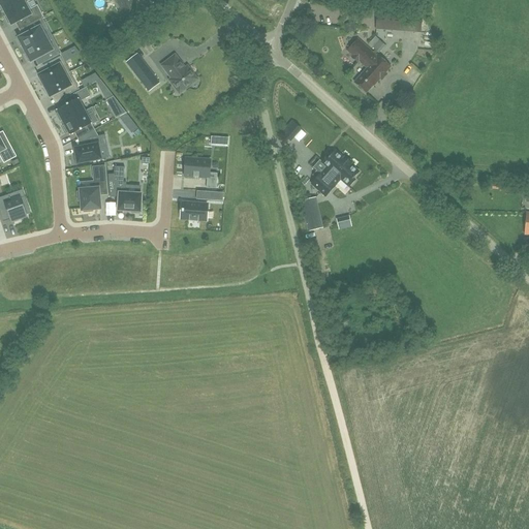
[(1,0),(0,1),(0,4),(0,8),(2,12),(4,11),(5,13),(27,2),(26,0),(1,0)]
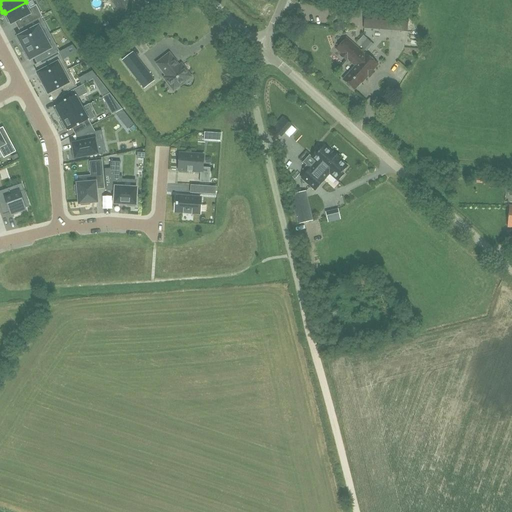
[(113,0),(120,13),(131,8),(127,0),(113,0)]
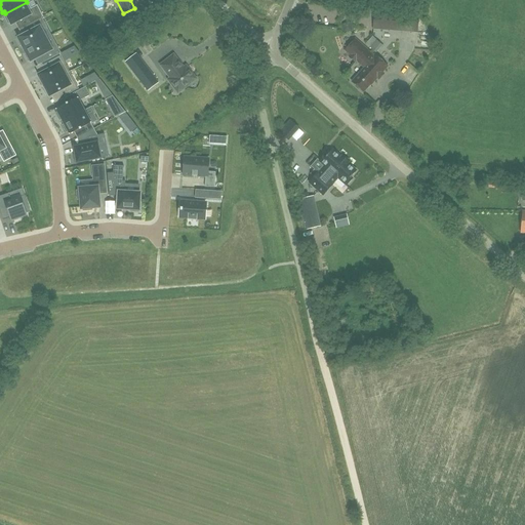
[(11,26),(28,16),(31,24),(42,17),(43,17),(37,6),(31,9),(27,2),(5,13),(6,16),(4,17),(8,25),(10,24),(11,26)]
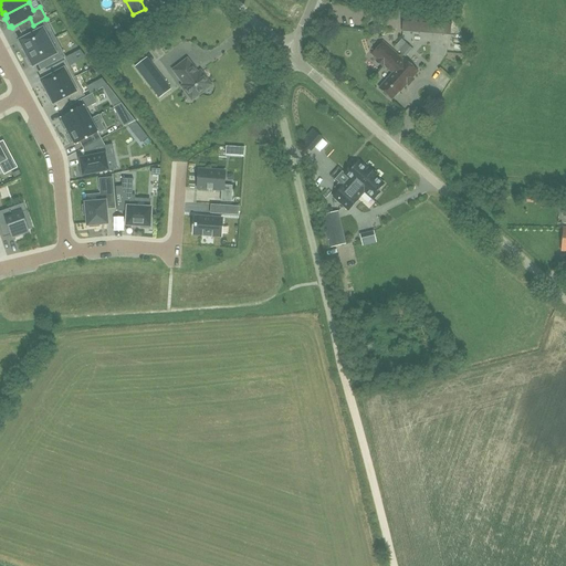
[(451,17),(404,12),(402,31),(450,35),(451,17)]
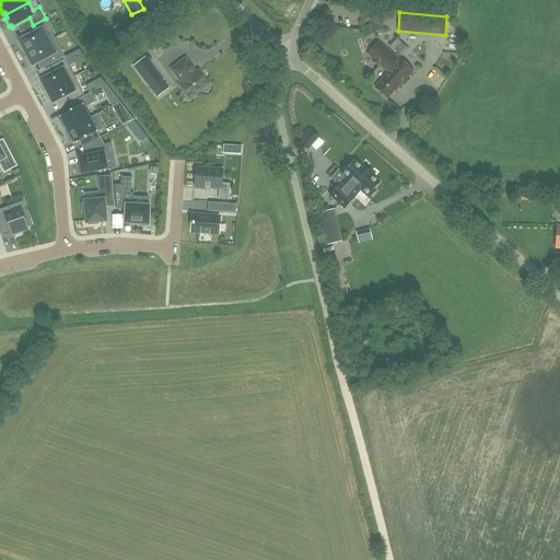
[(24,49),(26,54),(49,41),(44,32),(50,28),(45,19),(33,25),(31,26),(33,32),(32,33),(32,34),(24,38),(20,41),(20,42),(18,43),(22,50),(24,49)]
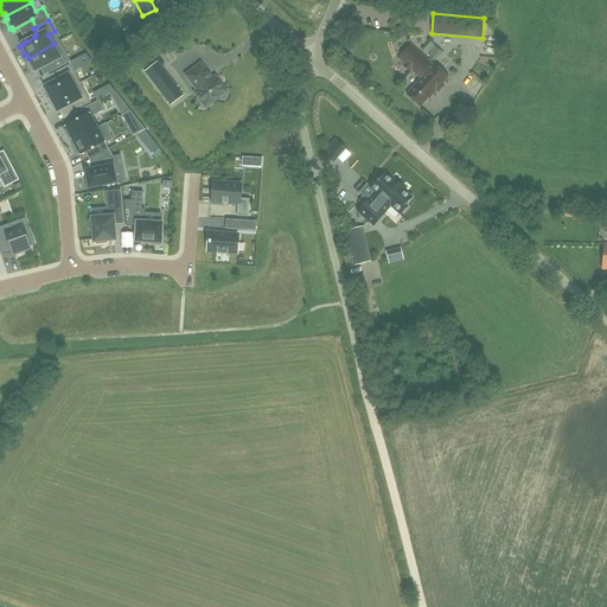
[(53,44),(29,58),(31,63),(29,64),(33,71),(34,70),(36,71),(40,69),(50,64),(50,65),(52,64),(55,70),(70,62),(65,51),(58,55),(53,44)]
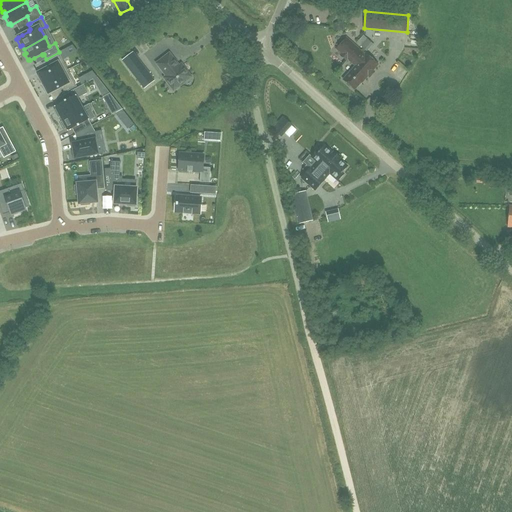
[(353,64),(363,53),(346,38),(336,49),(341,54),(340,55),(346,61),(348,59),(353,64)]
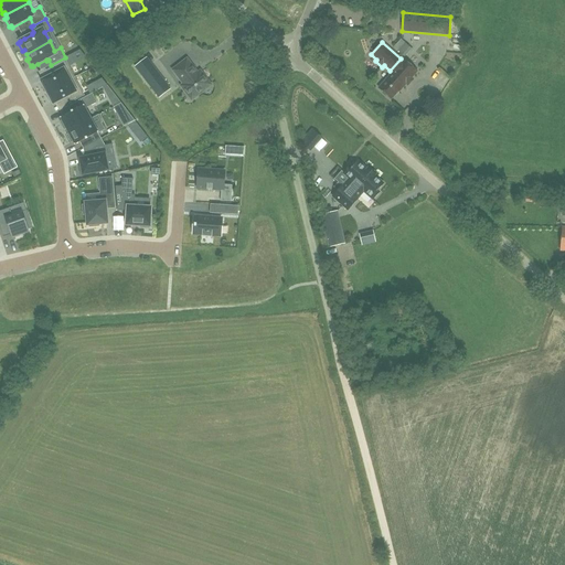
[(447,51),(459,51),(459,42),(446,43),(447,51)]
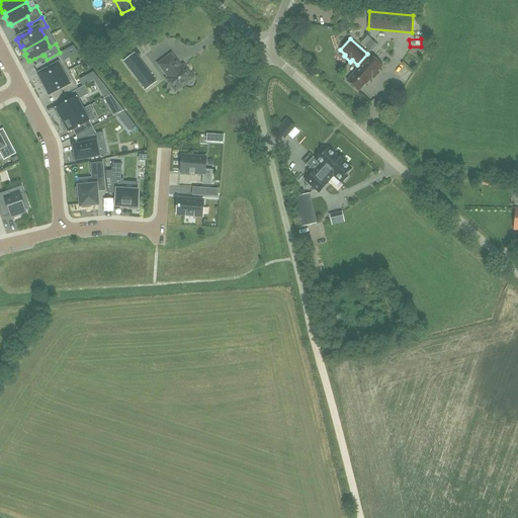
[(123,62),(147,90),(156,83),(134,54),(123,62)]
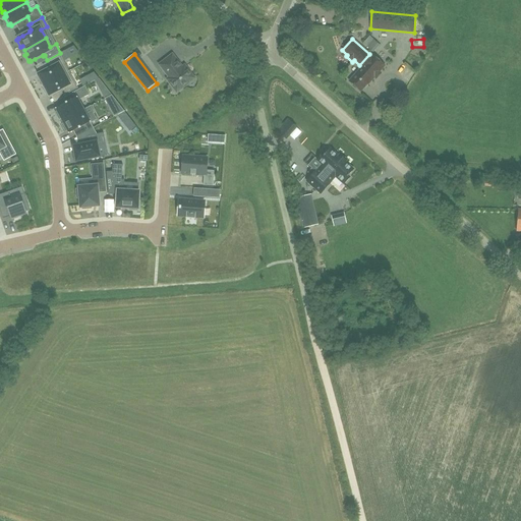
[(368,84),(385,66),(371,54),(370,55),(369,54),(359,65),(361,67),(349,81),(360,92),(368,83),(368,84)]
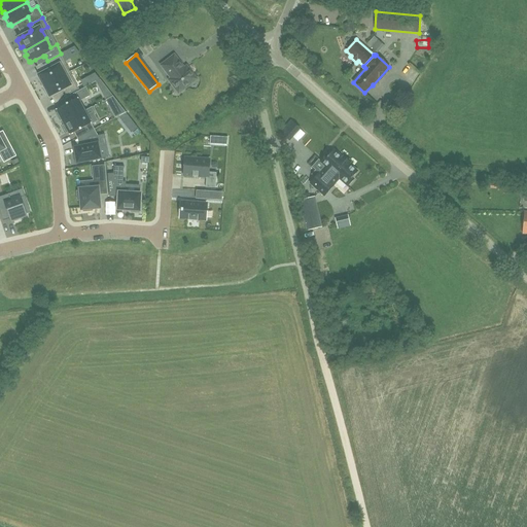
[(184,69),(174,56),(162,66),(171,78),(169,80),(179,94),(197,79),(186,67),(184,69)]
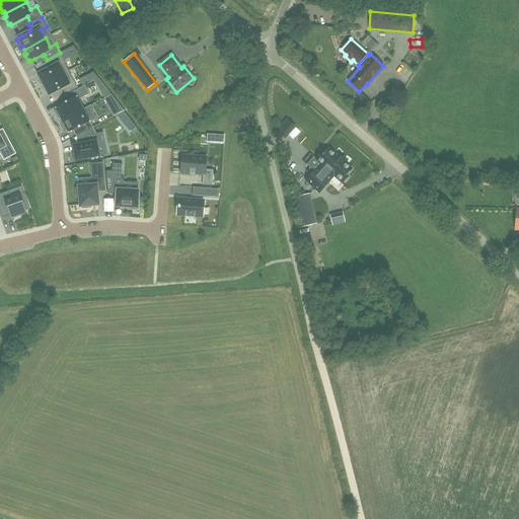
[(60,56),(42,65),(45,71),(40,73),(38,74),(43,85),(68,72),(60,56)]
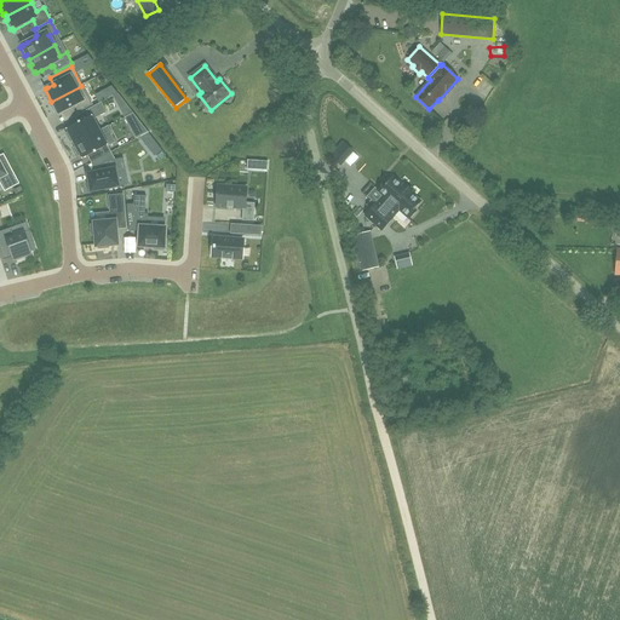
[(92,105),(81,86),(51,102),(58,115),(61,114),(67,110),(70,116),(92,105)]
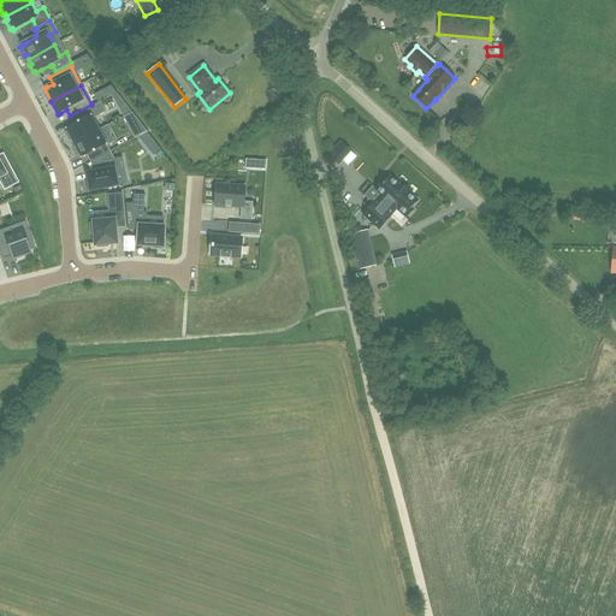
[(73,143),(99,130),(94,119),(106,112),(101,102),(78,113),(82,120),(71,125),(66,129),(67,132),(66,134),(70,142),(72,141),(73,143)]
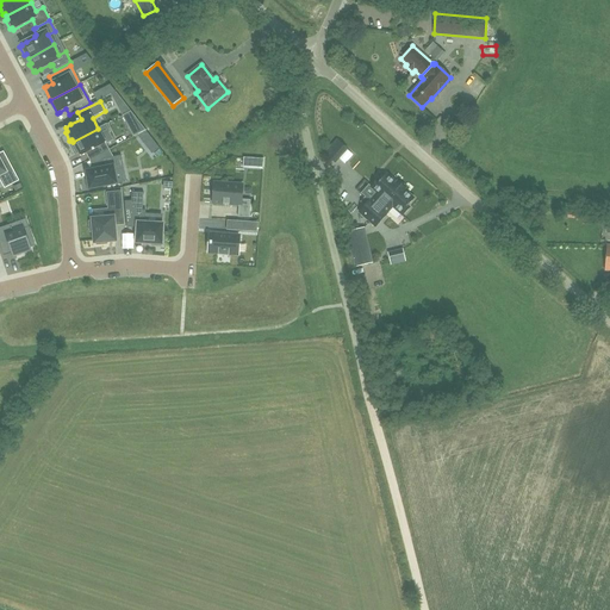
[(131,112),(123,116),(123,117),(124,117),(134,136),(135,137),(145,131),(131,112)]
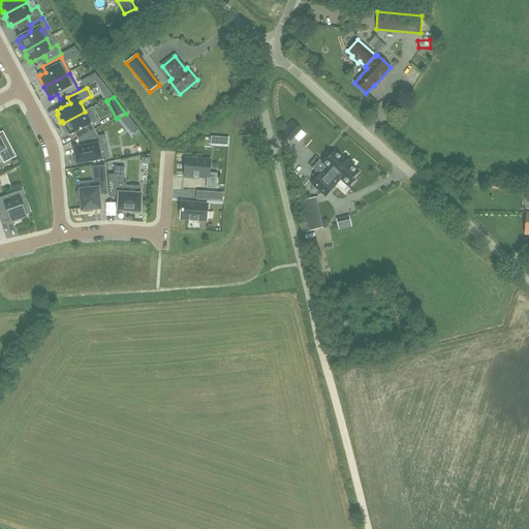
[(89,119),(85,112),(63,123),(65,126),(63,127),(66,134),(68,133),(70,136),(91,125),(92,125),(98,122),(95,115),(89,119)]
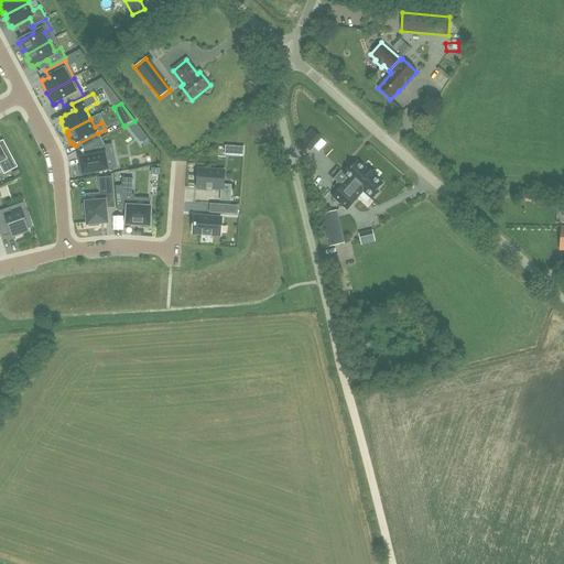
[(133,133),(140,128),(134,121),(127,125),(133,133)]
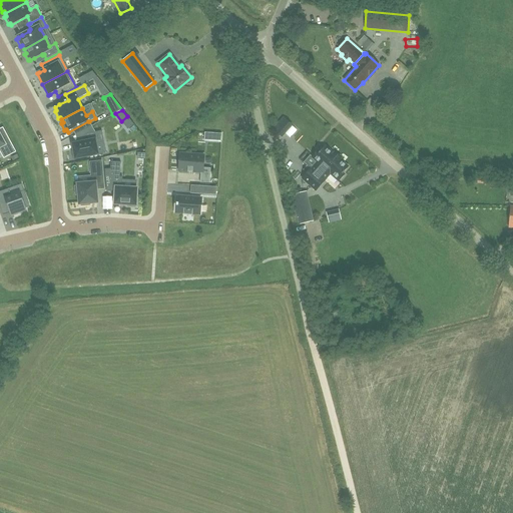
[(286,130),(279,123),(274,129),(281,135),(286,130)]
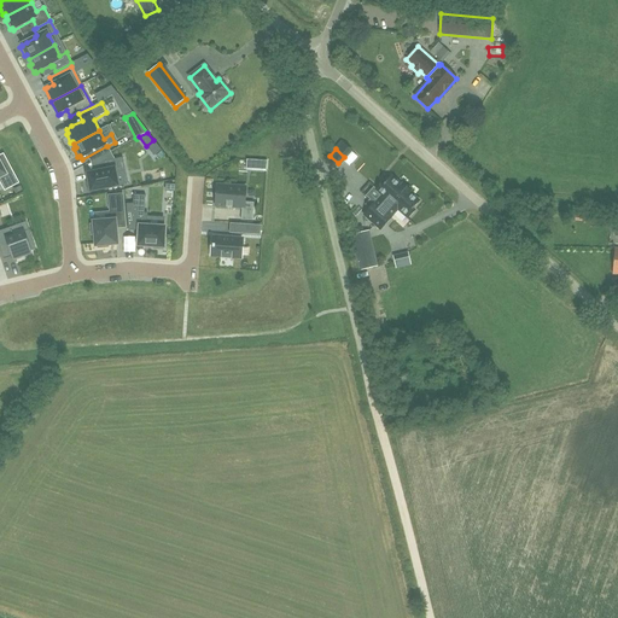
[(88,182),(86,184),(88,192),(118,186),(116,174),(126,173),(123,158),(103,162),(105,170),(93,173),(87,174),(88,182)]
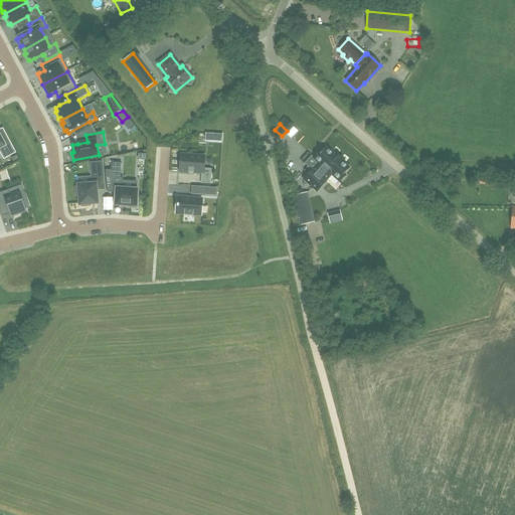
[(0,149),(2,153),(7,150),(9,154),(15,150),(9,140),(4,143),(0,135),(0,149)]
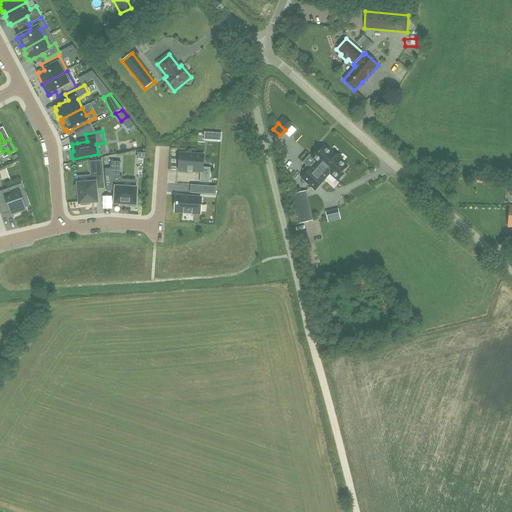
[(310,168),(301,178),(316,191),(330,174),(338,181),(344,175),(342,173),(347,167),(339,159),(340,158),(334,152),(333,154),(324,146),(319,152),(317,151),(311,157),(310,155),(303,163),(310,168)]
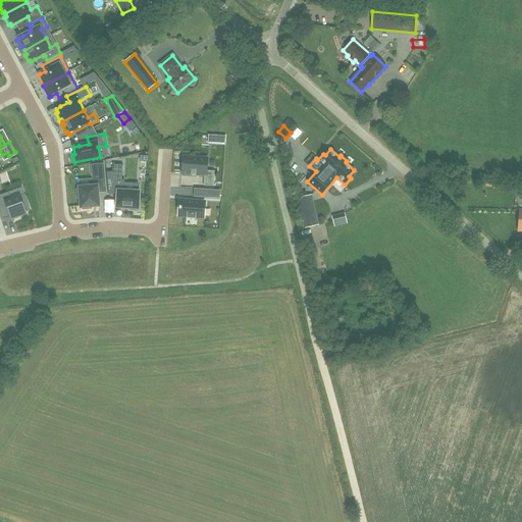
[(214,171),(207,171),(208,158),(184,157),(181,174),(204,175),(204,186),(213,187),(214,171)]
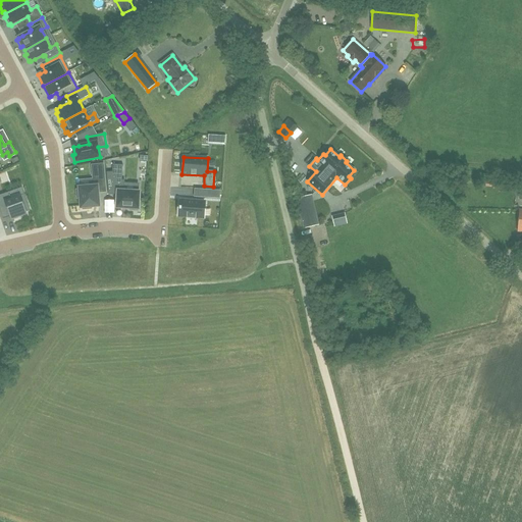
[(97,183),(105,183),(104,164),(92,165),(93,187),(80,188),(80,190),(76,190),(76,199),(80,199),(81,208),(83,208),(83,210),(92,209),(92,207),(99,206),(97,183)]
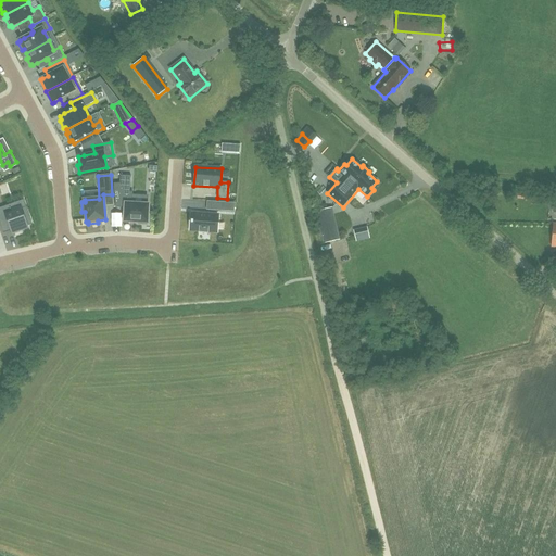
[(147,225),(148,205),(131,204),(131,196),(130,196),(131,176),(121,175),(119,184),(113,184),(115,207),(125,207),(125,220),(138,222),(138,224),(147,225)]
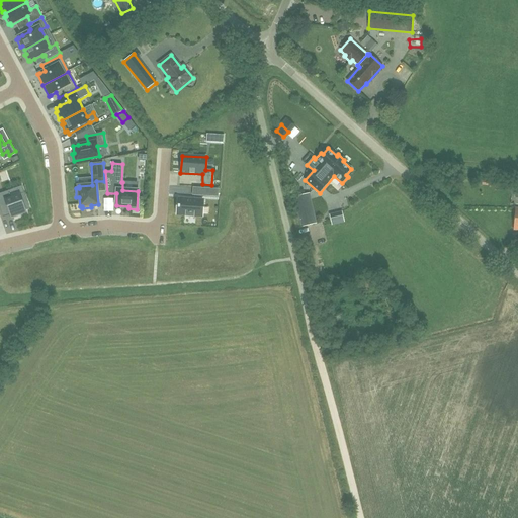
[(211,188),(193,187),(192,195),(211,196),(211,188)]
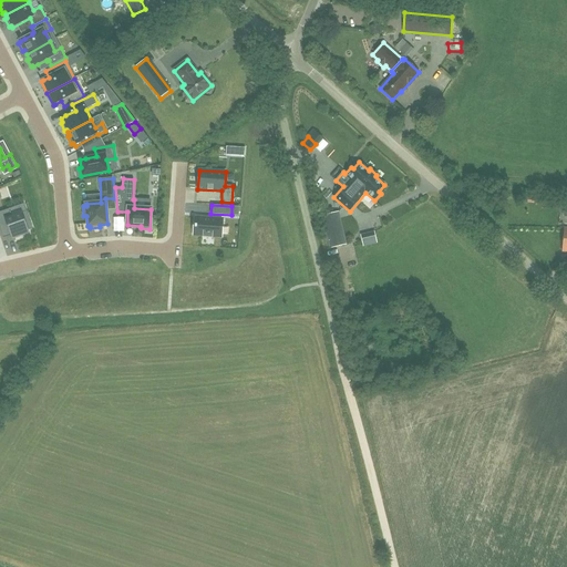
[(0,212),(0,227),(7,225),(11,236),(12,240),(20,237),(30,234),(29,230),(33,228),(27,212),(12,217),(9,209),(0,212)]
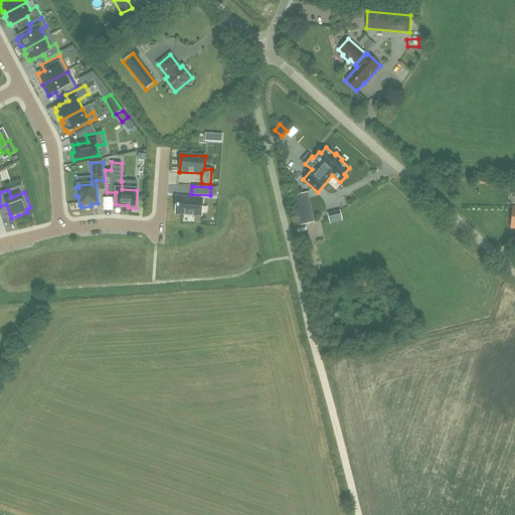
[(300,226),(315,222),(307,192),(293,196),(300,226)]
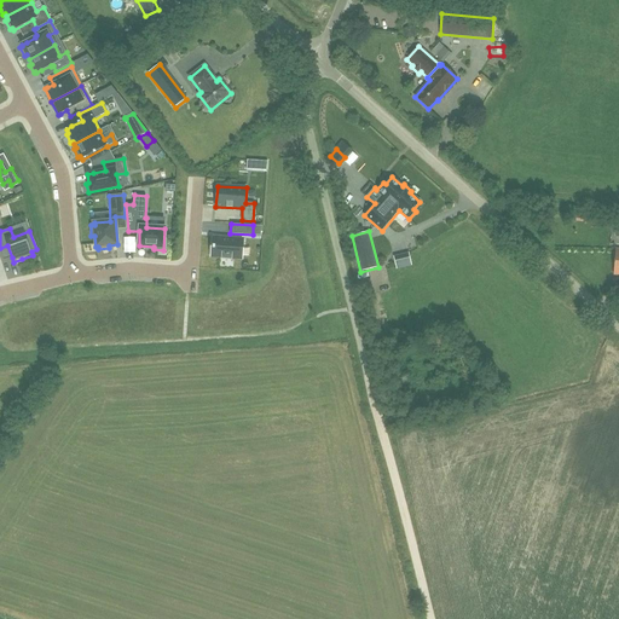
[(241,259),(242,239),(213,237),(212,256),(221,258),(221,260),(232,260),(232,258),(241,259)]
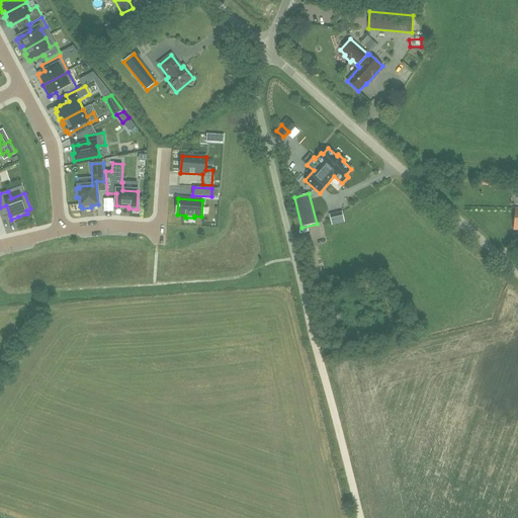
[(332,220),(333,227),(348,223),(346,216),(332,220)]
